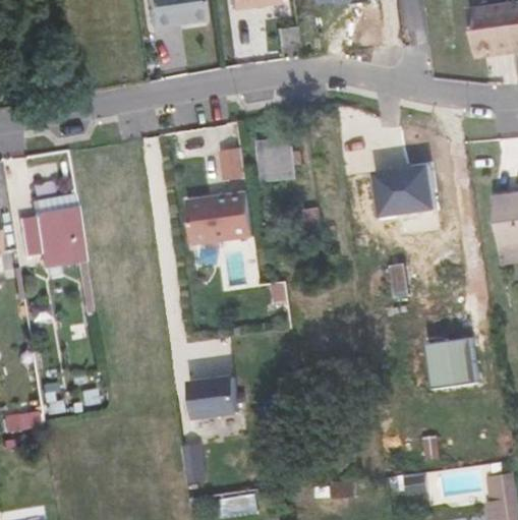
[(139,0),(146,32),(196,23),(192,0),(139,0)]
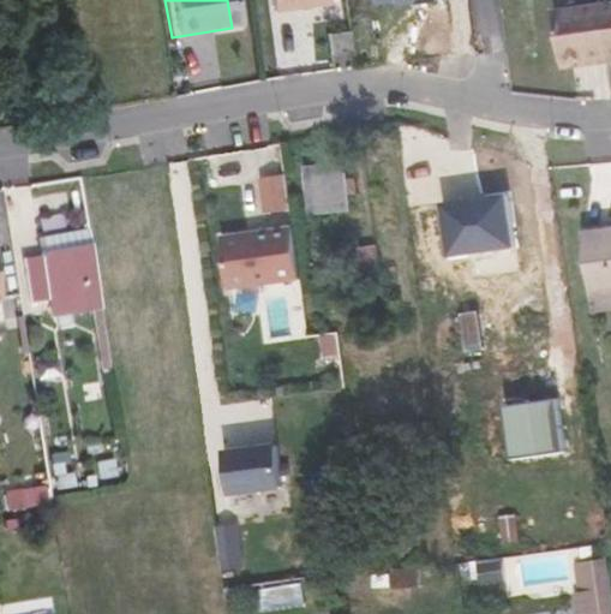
[(276,0),(279,15),(334,6),(333,0),(276,0)]
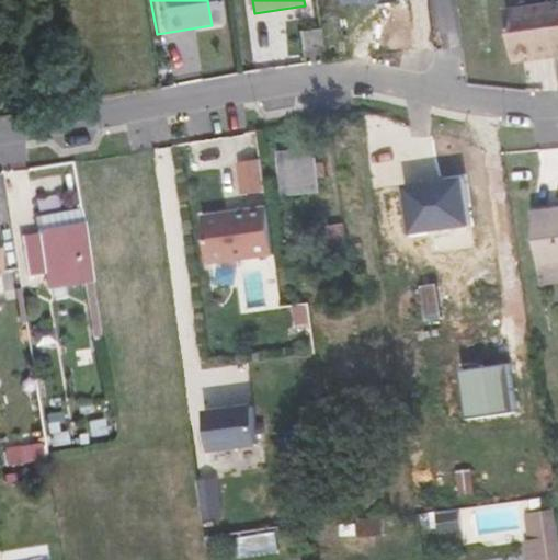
[(557,1),(505,10),(513,56),(536,52),(536,57),(557,53),(557,1)]
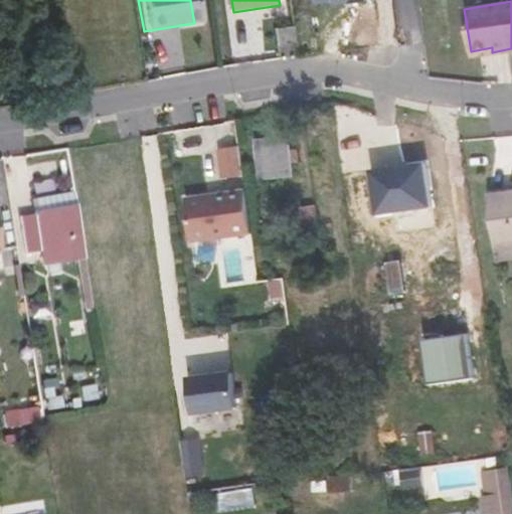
[(299,48),(297,31),(275,34),(277,51),(299,48)]
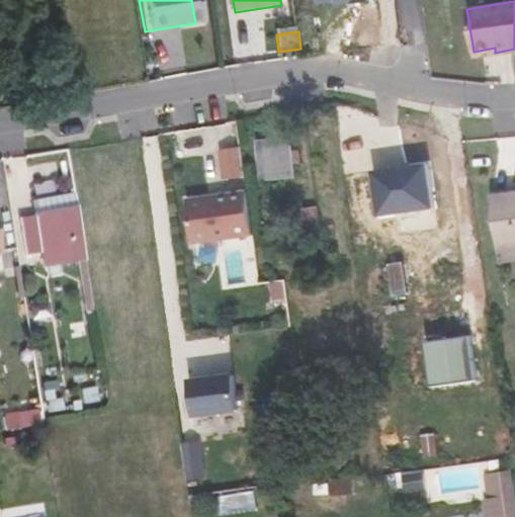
[(290,136),(279,137),(284,178),(295,177),(290,136)]
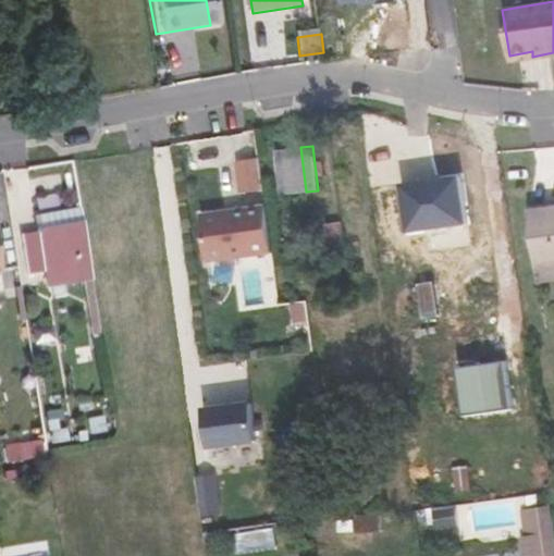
[(306,192),(300,147),(278,150),(284,195),(306,192)]
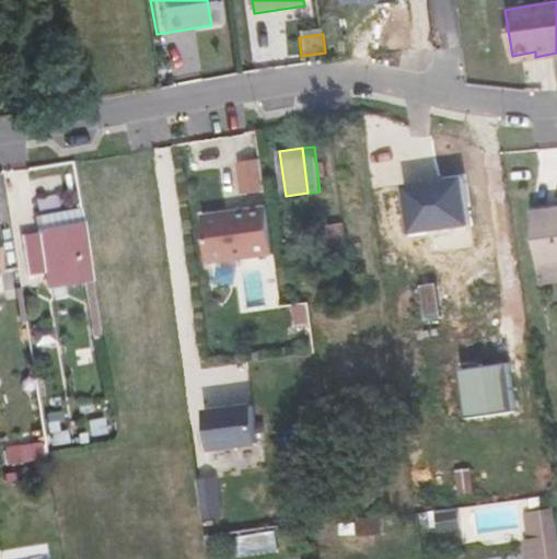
[(253,166),(236,169),(241,196),(257,194),(253,166)]
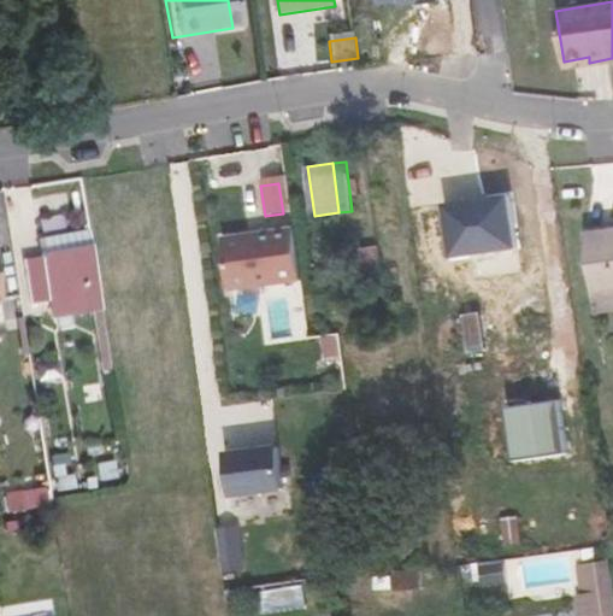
[(71,315),(99,311),(95,286),(87,229),(40,236),(43,256),(22,259),(29,303),(68,295),(71,315)]
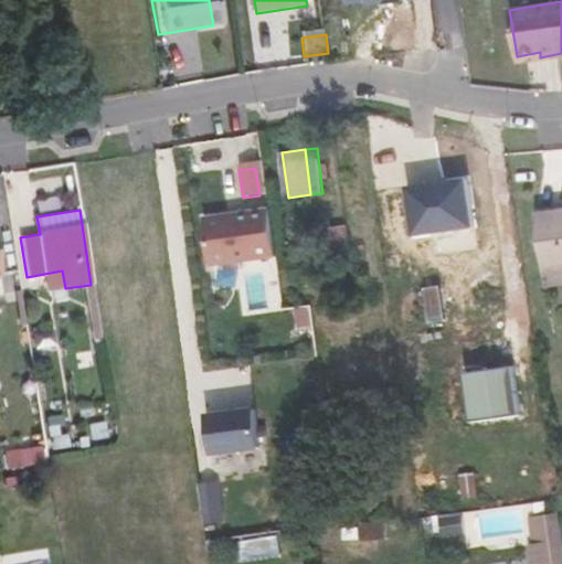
[(262,212),(199,221),(205,268),(268,258),(262,212)]
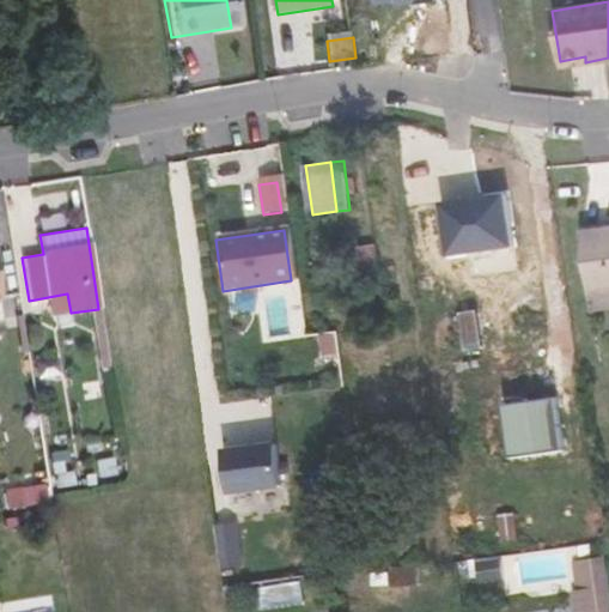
[(608,289),(608,234),(583,238),(590,292),(608,289)]
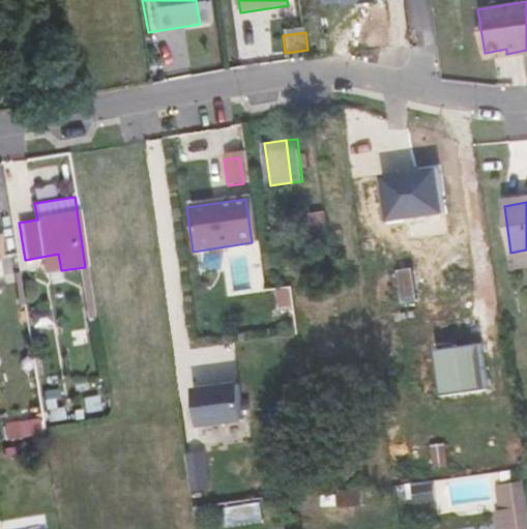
[(317,257),(327,256),(322,211),(305,212),(306,221),(300,222),(303,242),(315,240),(317,257)]
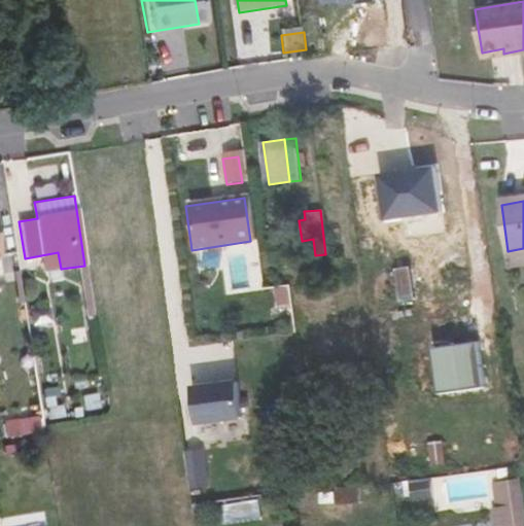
[(415,300),(410,267),(392,270),(397,303),(415,300)]
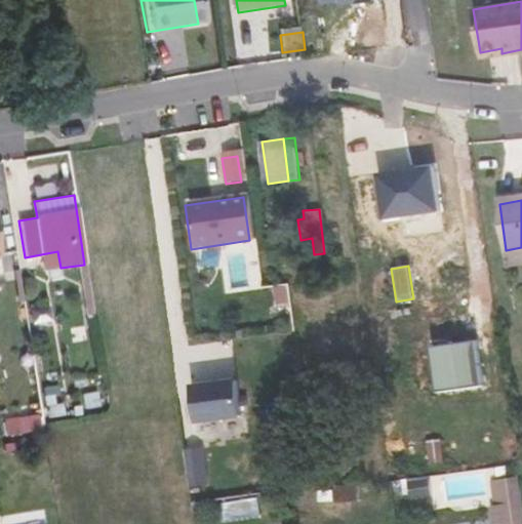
[(481,370),(473,315),(447,320),(454,374),(481,370)]
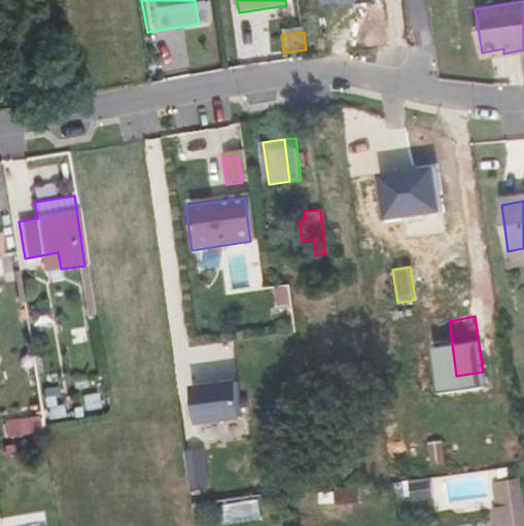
[(233,380),(189,386),(195,419),(238,413),(233,380)]
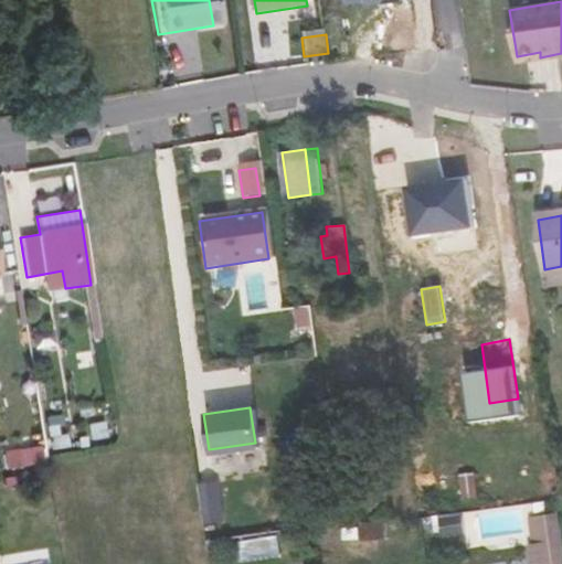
[(107,437),(104,421),(85,424),(88,440),(107,437)]
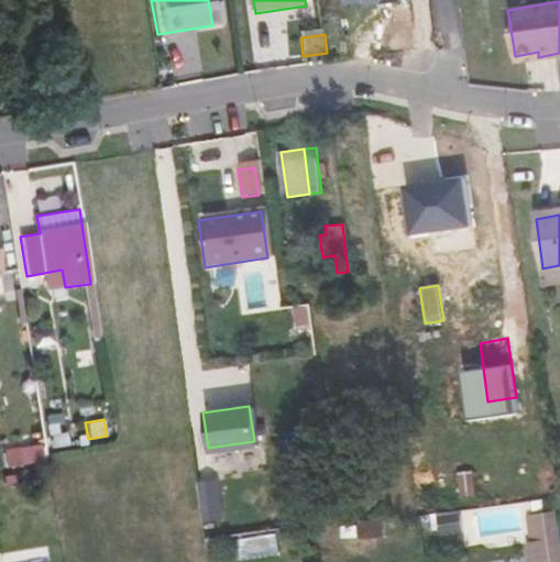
[(475,495),(472,471),(460,472),(463,496),(475,495)]
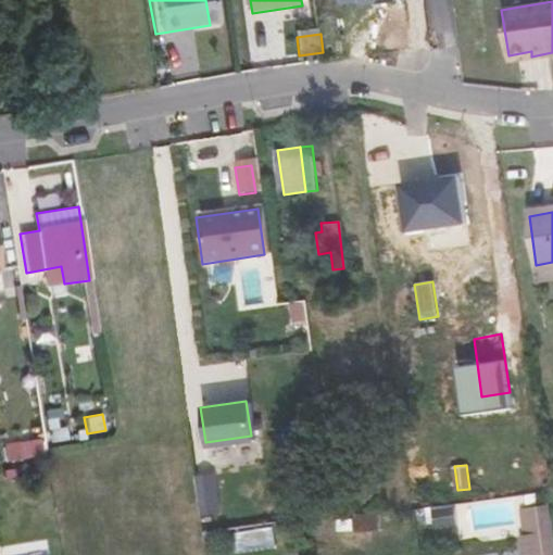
[(491,482),(489,467),(476,468),(478,483),(491,482)]
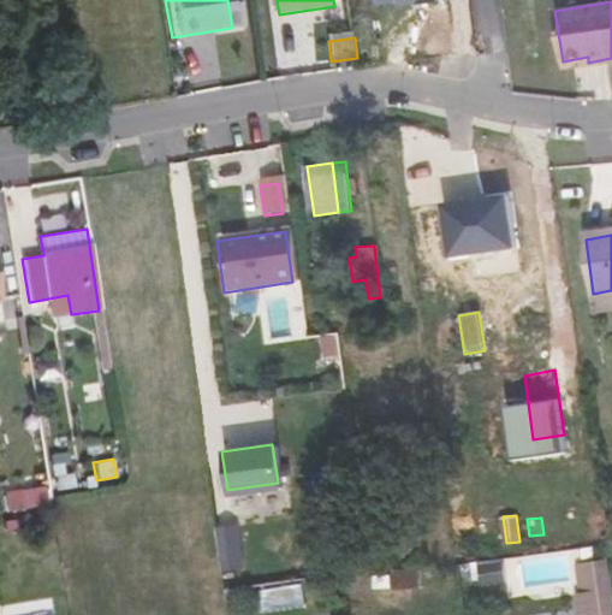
[(611,614),(611,599),(606,559),(576,563),(581,592),(588,591),(590,613),(590,614),(611,614)]
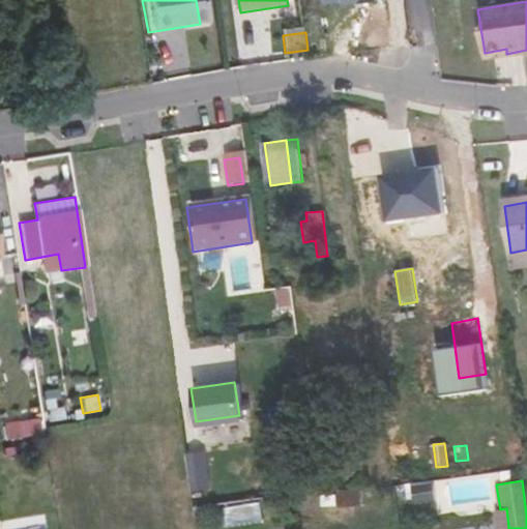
[(359,504),(357,491),(342,493),(344,507),(359,504)]
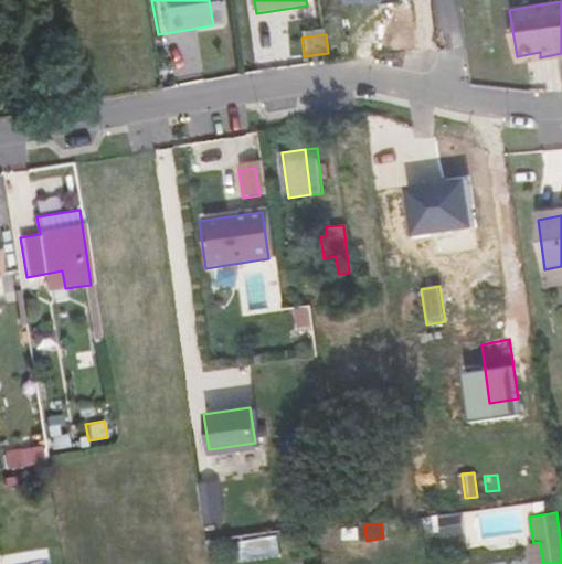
[(358,538),(357,525),(340,528),(342,539),(358,538)]
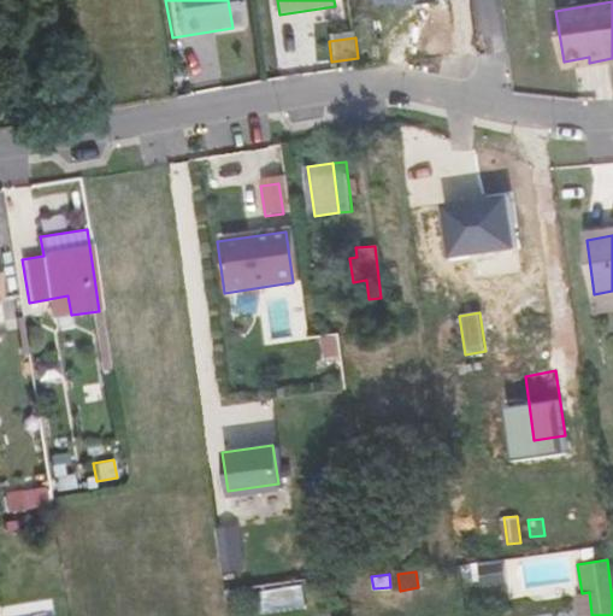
[(591,614),(589,592),(582,593),(577,594),(579,615),(591,614)]
